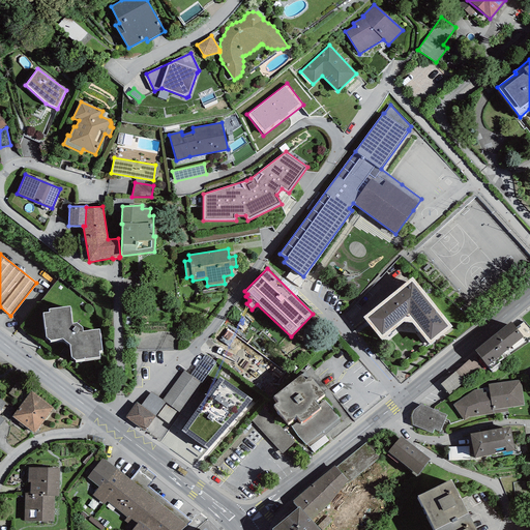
[(386,272),(376,284),(386,292),(395,281),(386,272)]
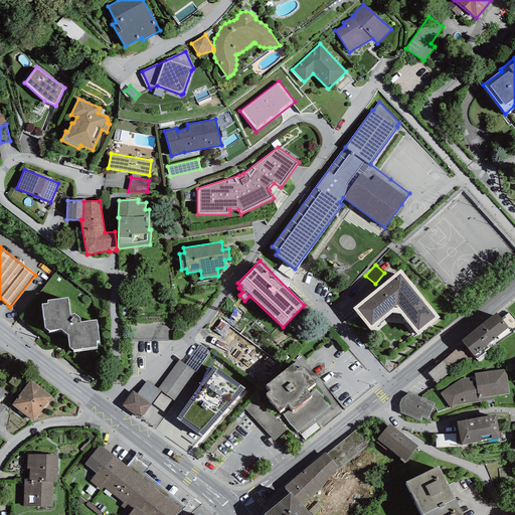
[(401,270),(353,308),(370,330),(392,313),(399,314),(417,335),(440,317),(401,270)]
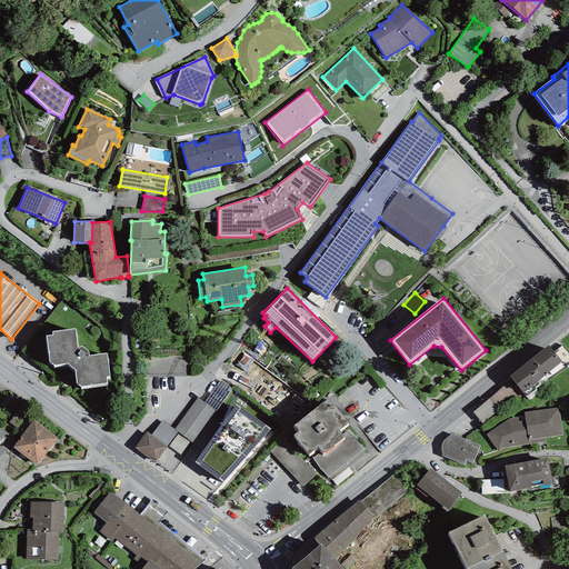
[(76,329),(52,331),(52,336),(47,337),(50,362),(53,366),(68,363),(76,370),(77,383),(81,387),(107,383),(106,377),(109,376),(107,353),(89,356),(88,351),(81,347),(78,348),(76,329)]
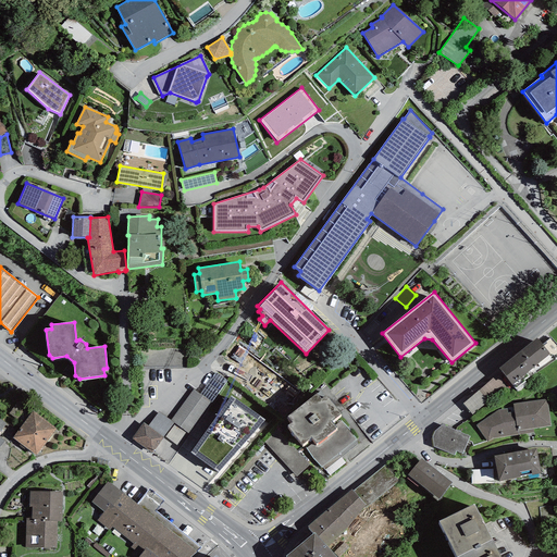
[(528,376),(525,373),(537,363),(540,367),(551,358),(548,355),(549,354),(536,338),(498,368),(516,390),(525,382),(523,380),(528,376)]
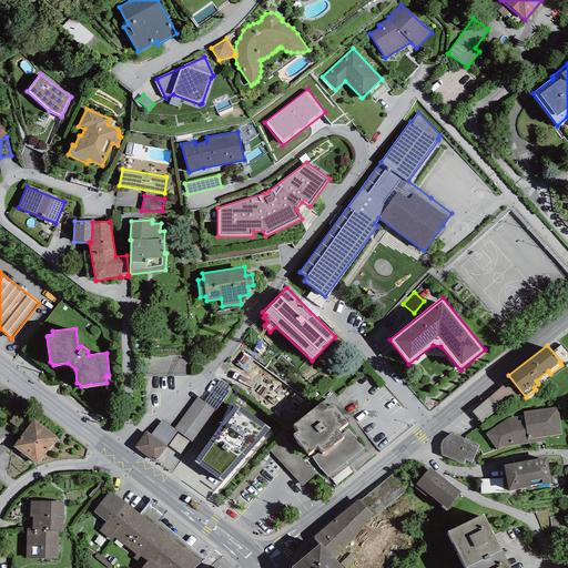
[(220,379),(204,403),(215,409),(216,411),(232,388),(220,379)]
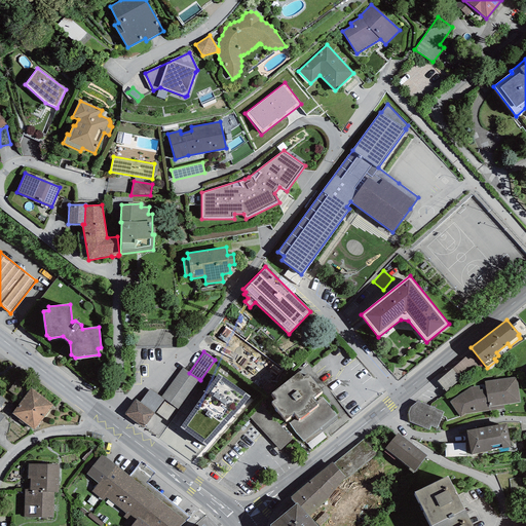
[(438,377),(445,386),(472,368),(464,358),(438,377)]
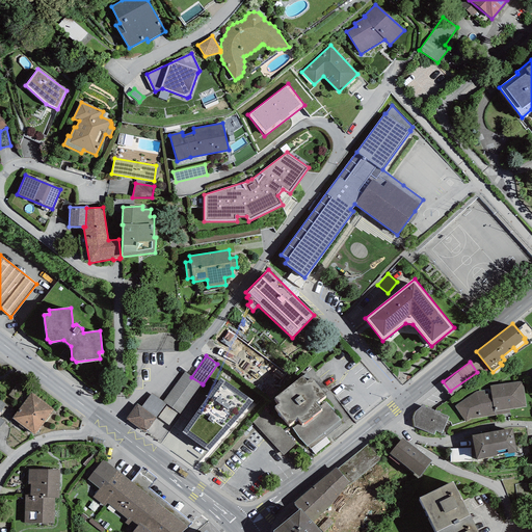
[(185,372),(163,401),(166,404),(179,414),(202,383),(191,377),(185,372)]
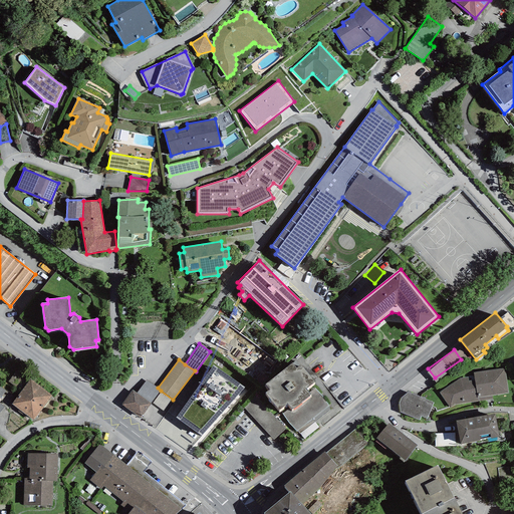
[(295,360),(265,384),(269,390),(265,393),(279,411),(279,410),(297,432),(297,431),(300,434),(330,410),(327,407),(328,406),(315,389),(309,393),(306,389),(314,382),(300,364),(299,365),(295,360)]
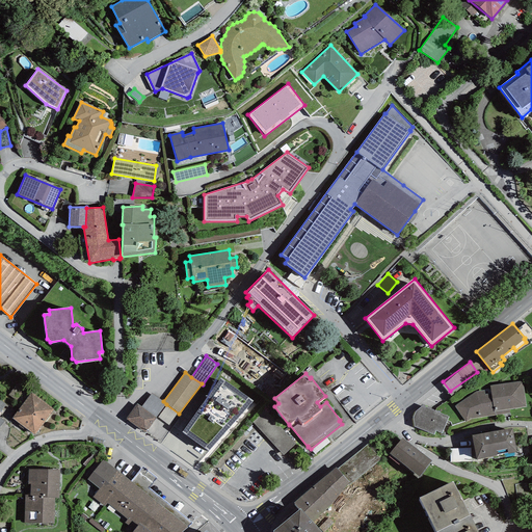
[(220,378),(182,432),(208,451),(254,401),(220,378)]
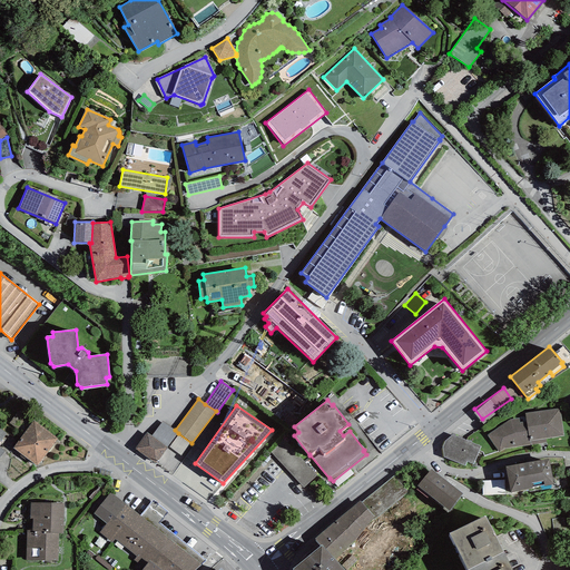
[(526,418),(509,420),(487,435),(499,452),(503,449),(513,448),(546,443),(546,439),(563,435),(560,408),(524,413),(526,418)]
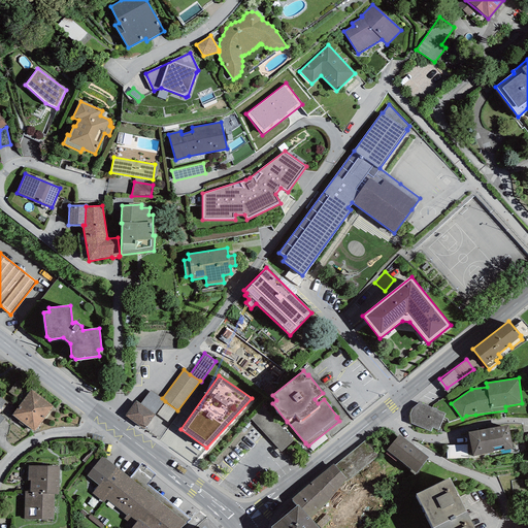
[(31,390),(11,416),(34,432),(54,406),(31,390)]
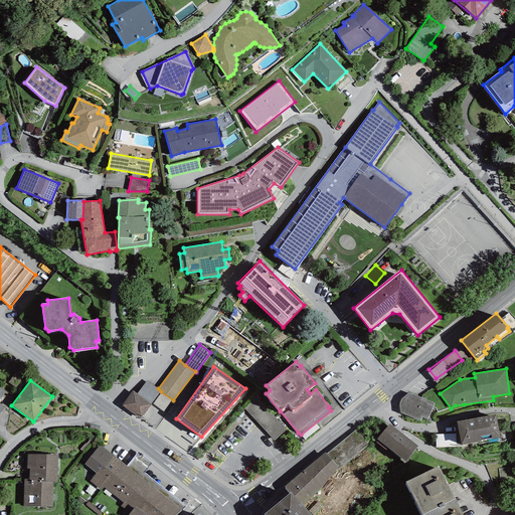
[(147,381),(137,394),(151,404),(161,391),(158,388),(147,381)]
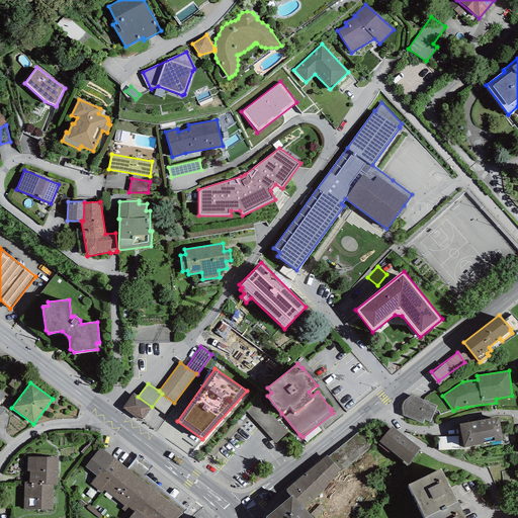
[(133,394),(122,408),(142,422),(152,407),(138,397),(133,394)]
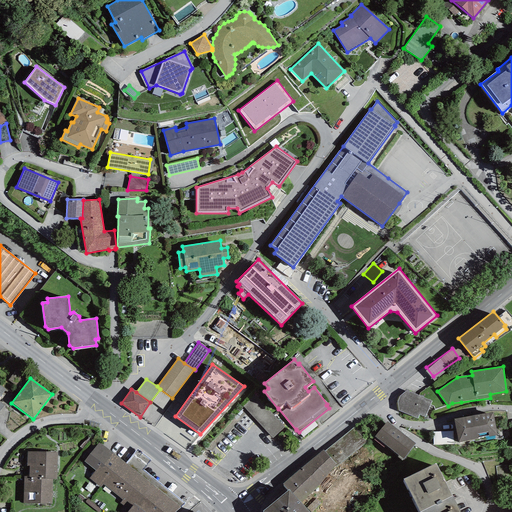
[(425,417),(432,401),(407,390),(400,395),(397,402),(397,410),(417,419),(419,415),(425,417)]
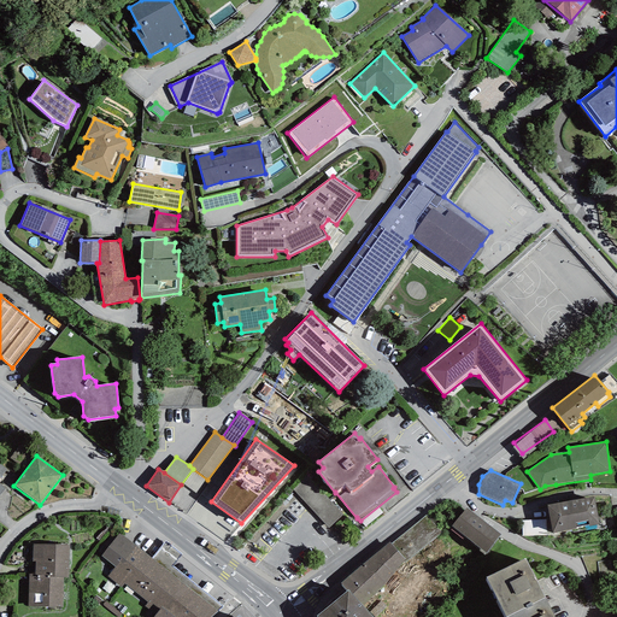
[(291,487),(328,528),(342,515),(304,474),(291,487)]
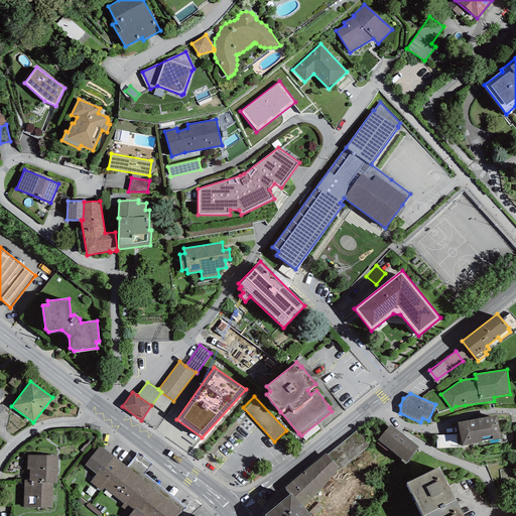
[(482,441),(492,439),(493,439),(501,438),(497,415),(458,422),(462,446),(482,442),(482,441)]
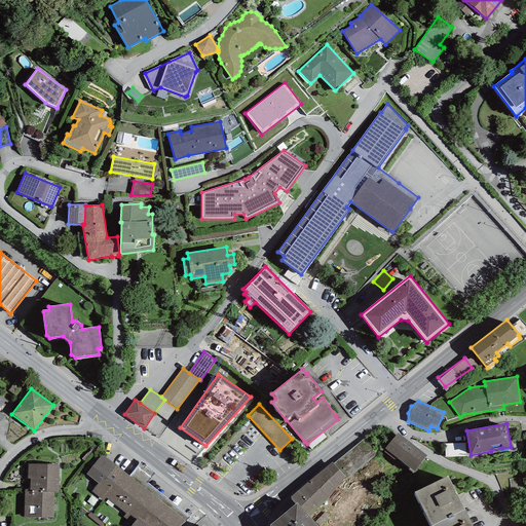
[(397,457),(409,467),(408,470),(412,472),(413,473),(414,472),(426,456),(398,433),(385,449),(386,449),(384,452),(395,460),(397,457)]
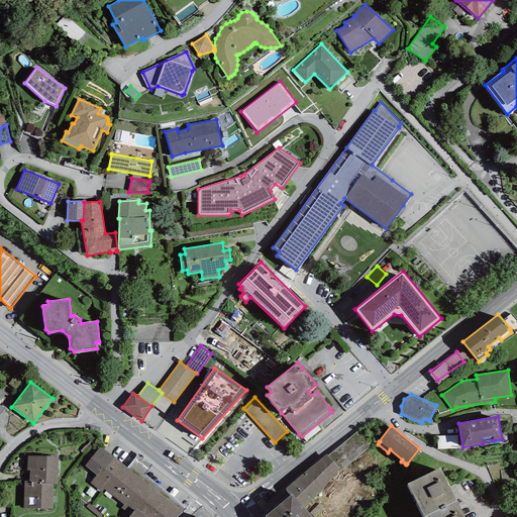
[(359,429),(327,455),(339,469),(340,472),(372,443),(359,429)]
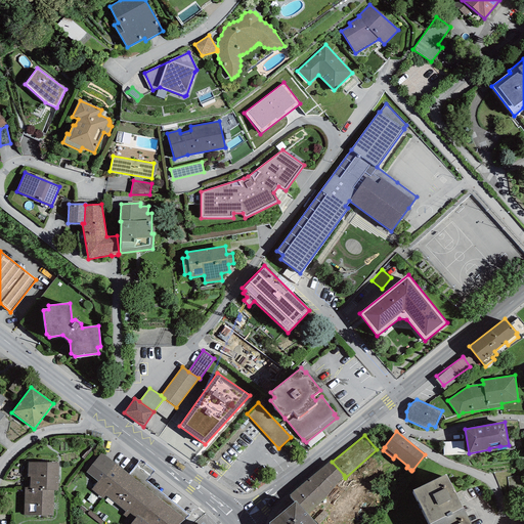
[(464,441),(443,442),(443,455),(464,454),(464,441)]
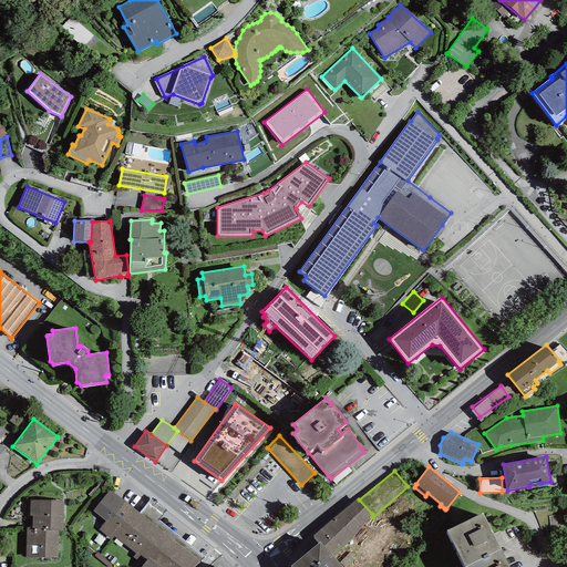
[(141,566),(194,566),(205,557),(158,521),(167,509),(152,497),(138,514),(110,491),(93,511),(105,521),(99,529),(112,539),(114,536),(135,553),(133,557),(143,565),(141,566)]
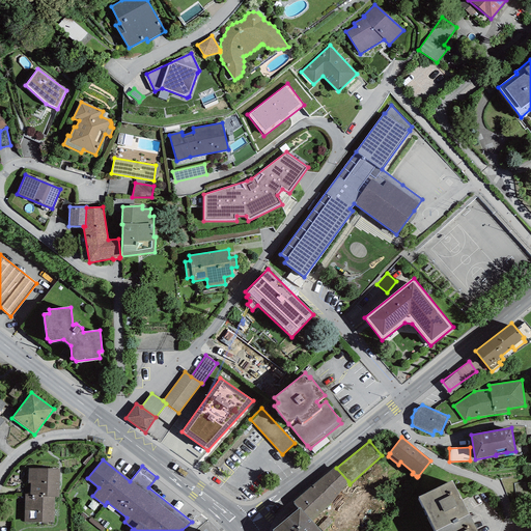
[(292,502),(299,508),(312,522),(331,503),(348,481),(336,468),(335,467),(292,502)]
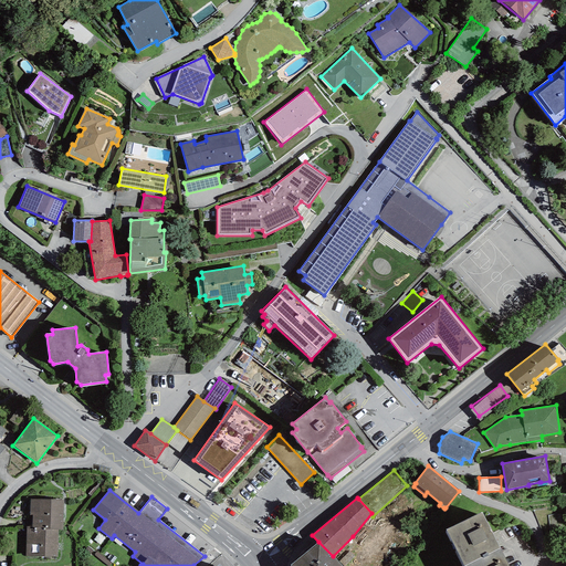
[(32,515),(32,527),(60,527),(63,527),(64,500),(30,499),(30,515),(32,515)]
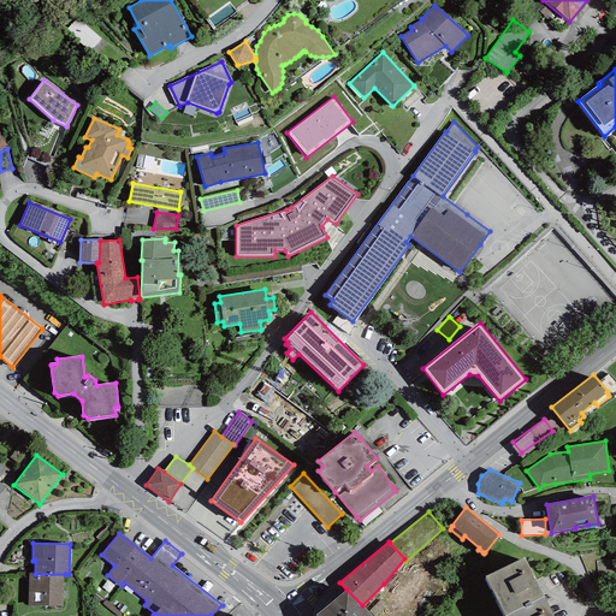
[(485,576),(504,615),(505,615),(544,597),(523,557),(485,576)]
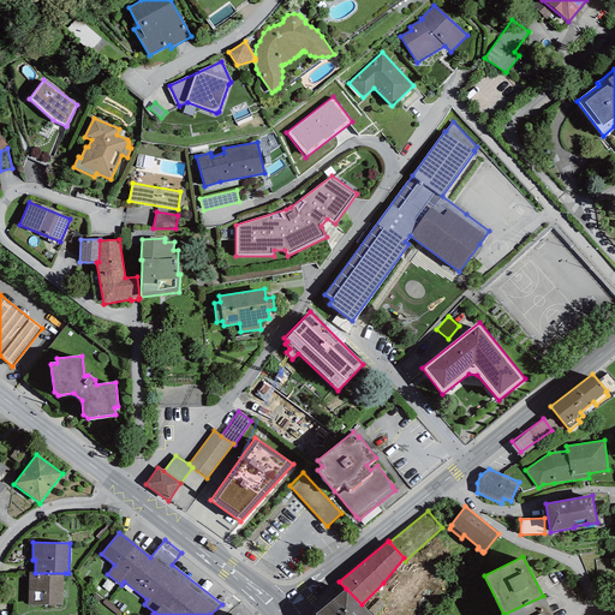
[(614,567),(614,559),(596,560),(597,575),(614,572),(614,567)]
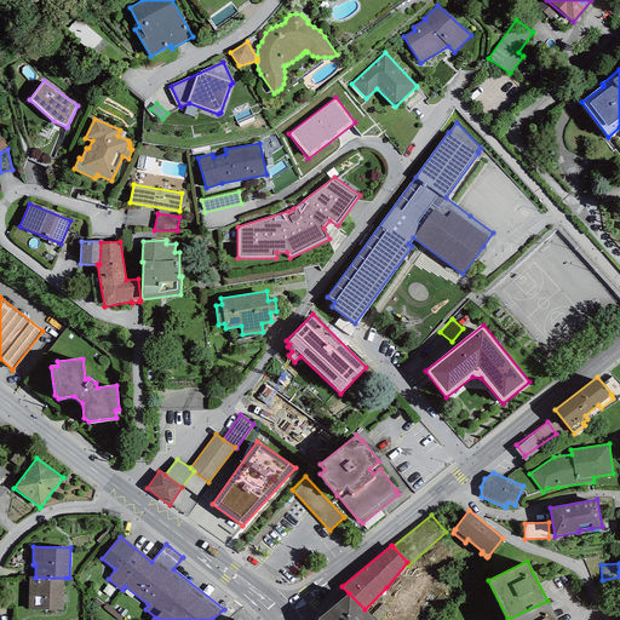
[(29,609),(64,610),(65,578),(35,578),(29,577),(29,609)]
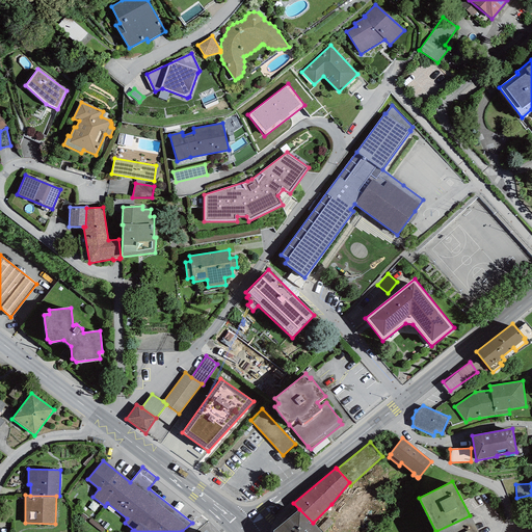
[(299,509),(272,531),(321,531),(313,523),(299,509)]
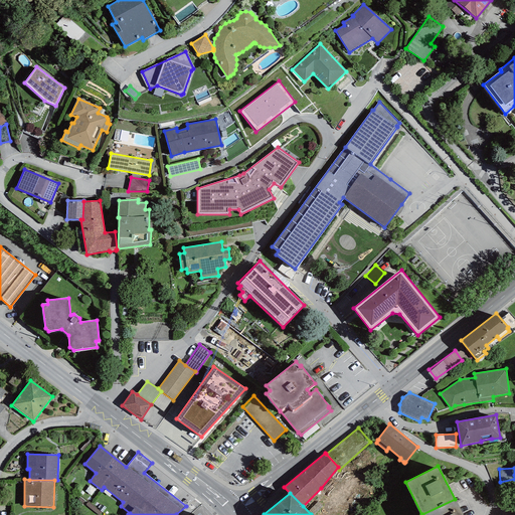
[(462,514),(455,499),(422,514),(462,514)]
